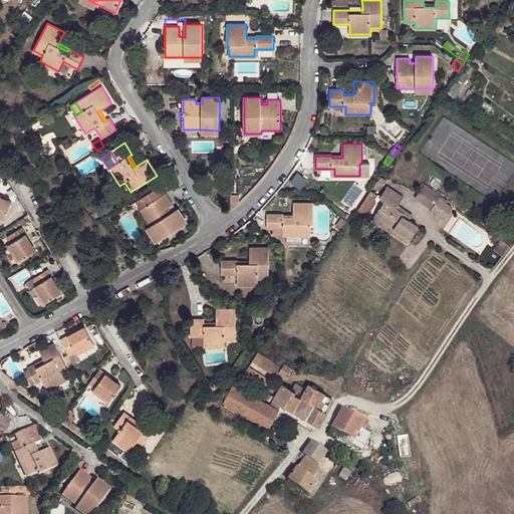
[(449,201),(423,184),(420,188),(423,190),(417,199),(432,209),(431,212),(444,220),(452,208),(446,204),(449,201)]
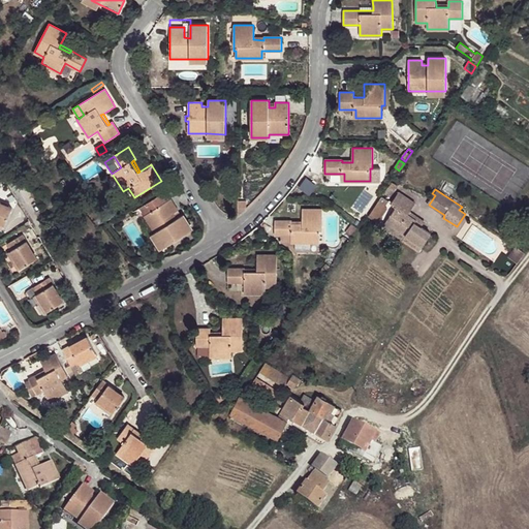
[(139,208),(144,216),(172,199),(166,191),(139,208)]
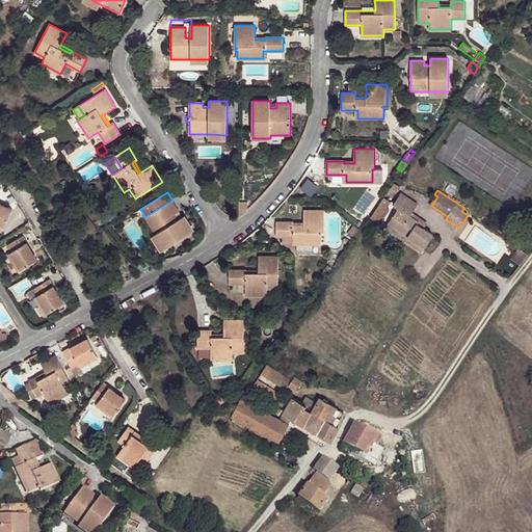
[(401,193),(394,205),(399,208),(394,215),(399,218),(393,227),(407,236),(404,241),(422,253),(433,235),(424,229),(417,223),(419,221),(410,215),(411,213),(418,204),(401,193)]
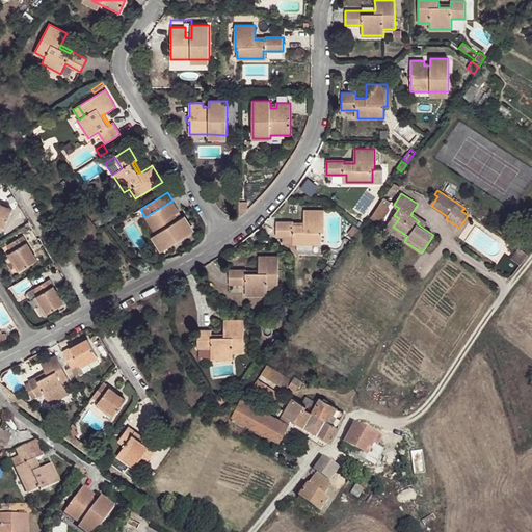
[(391,203),(383,197),(371,217),(379,223),(390,209),(388,207),(391,203)]
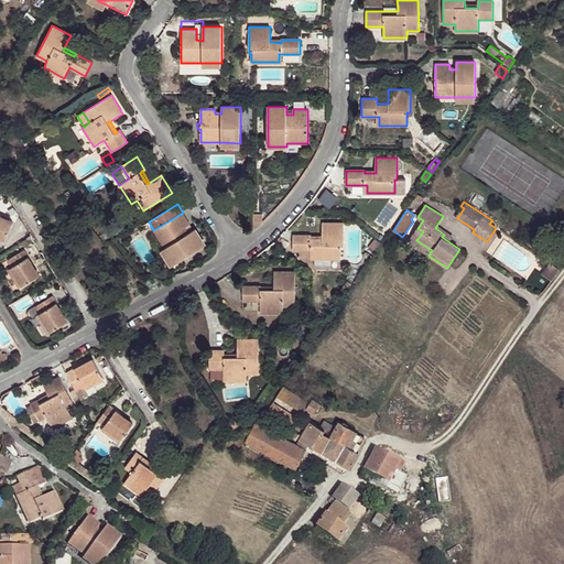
[(8,216),(0,212),(0,238),(10,242),(20,223),(14,219),(13,223),(7,218),(8,216)]
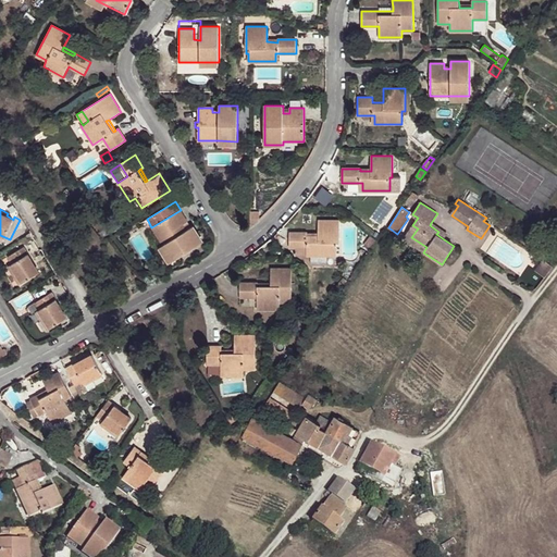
[(187,221),(181,210),(151,227),(163,245),(172,260),(202,242),(193,226),(192,227),(187,230),(183,224),(187,221)]
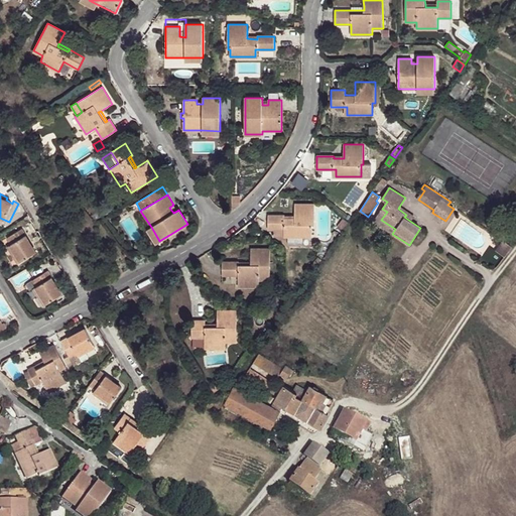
[(108,204),(101,208),(105,215),(111,211),(108,204)]
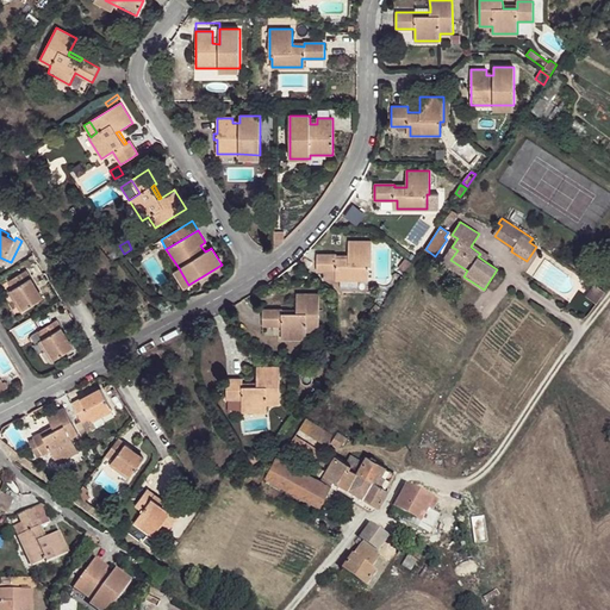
[(372,242),(349,241),(348,255),(348,257),(337,257),(337,254),(317,254),(317,271),(324,271),(338,271),(338,279),(368,280),(368,266),(372,266),(372,242)]
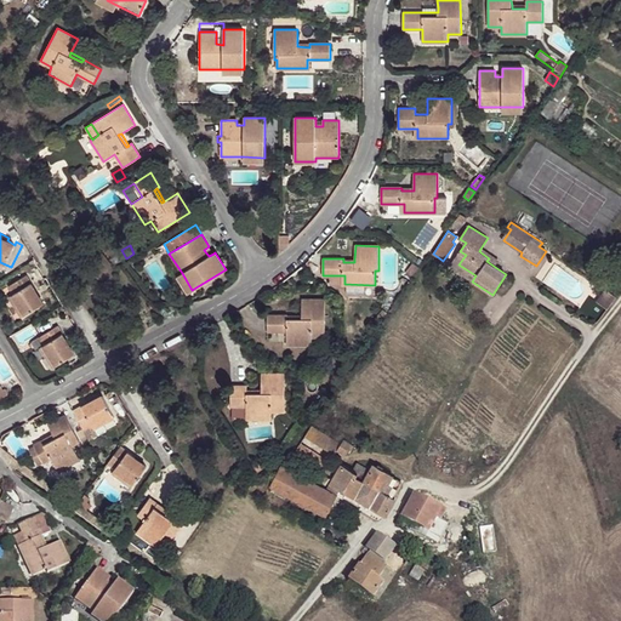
[(489,258),(486,261),(495,267),(499,260),(480,249),(479,251),(489,258)]
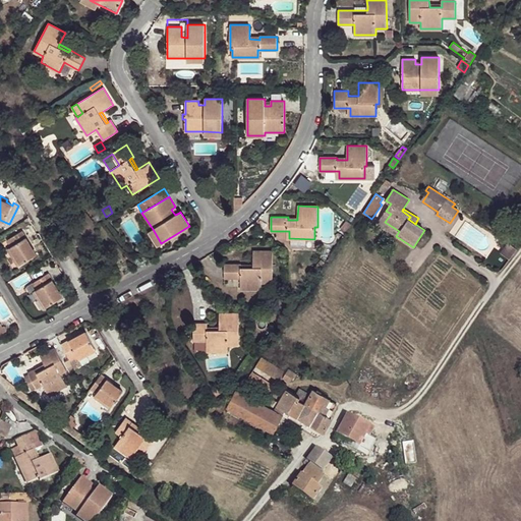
[(391,214),(386,211),(377,224),(396,236),(399,231),(385,222),(391,214)]
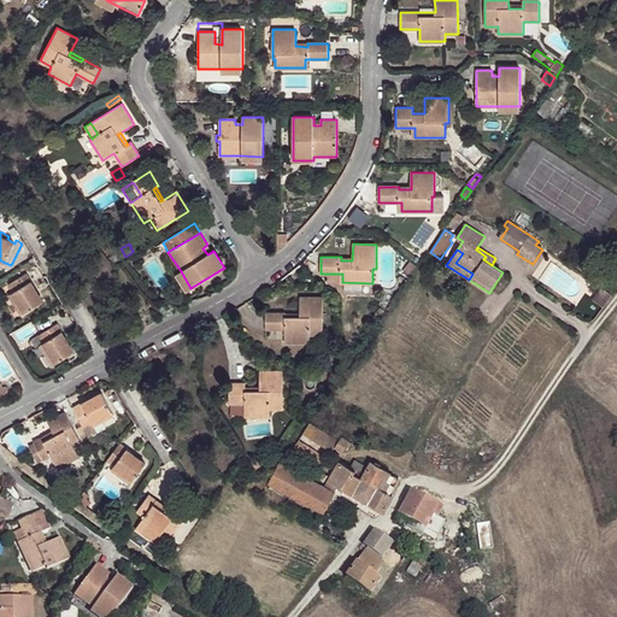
[(417,265),(411,262),(404,272),(410,276),(417,265)]
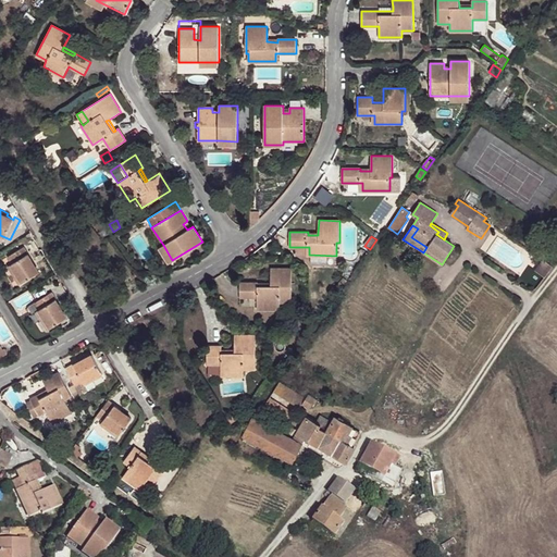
[(172,260),(163,245),(160,247),(169,262),(172,260)]
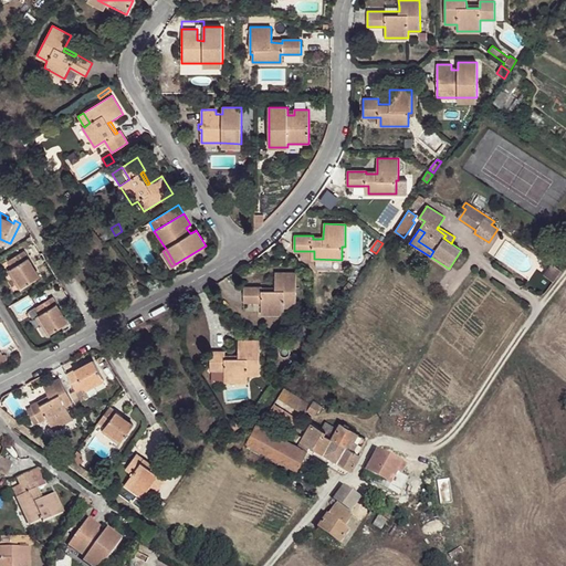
[(37,265),(28,251),(13,260),(17,266),(14,268),(19,275),(17,278),(24,289),(43,278),(41,272),(39,273),(34,266),(37,265)]
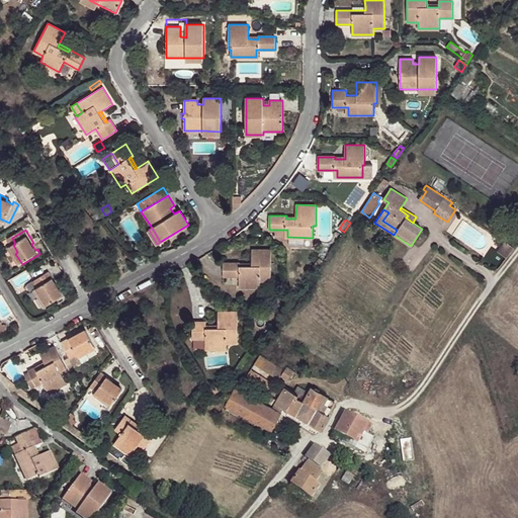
[(498,251),(507,258),(514,248),(505,242),(498,251)]
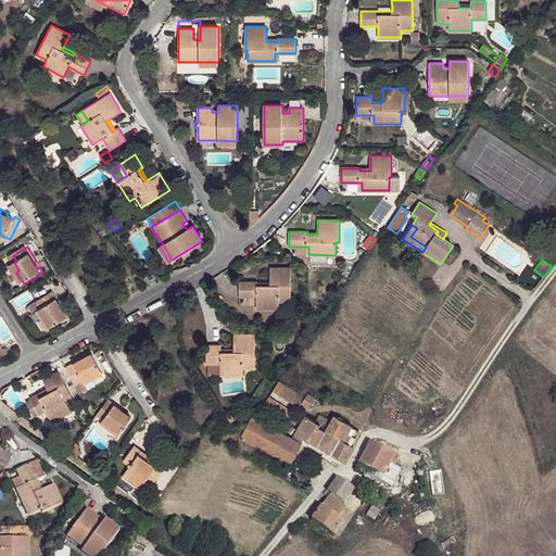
[(257,282),(240,282),(239,297),(256,297),(256,308),(279,308),(279,302),(291,302),(291,288),(291,283),(291,268),(270,268),(270,282),(270,286),(257,286),(257,282)]
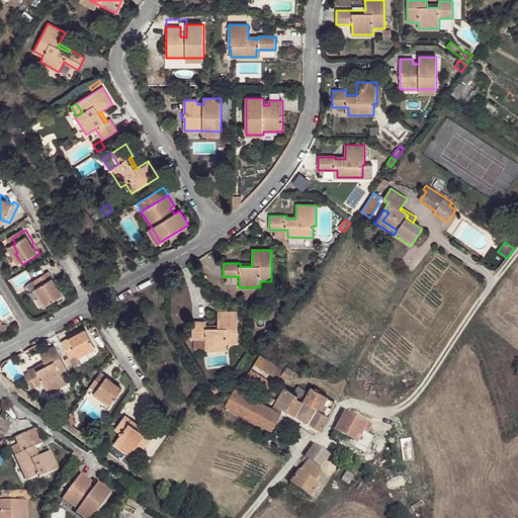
[(58,288),(61,286),(53,273),(37,282),(41,287),(31,293),(36,301),(41,298),(49,309),(67,297),(65,293),(62,295),(58,288)]
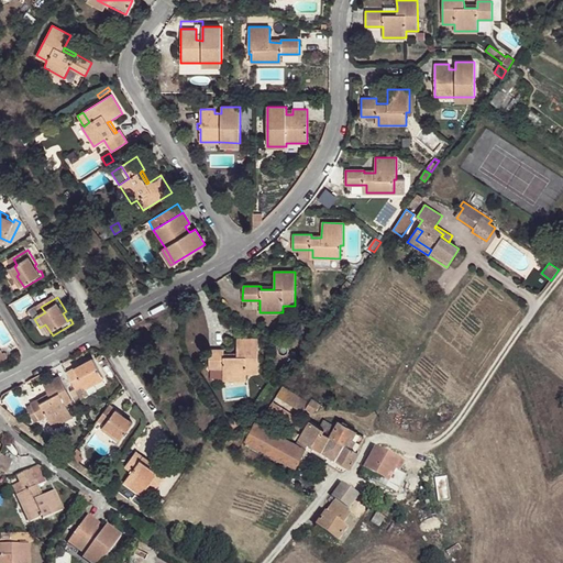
[(224,353),(224,350),(209,350),(209,368),(210,368),(223,368),(223,379),(245,379),(246,373),(257,373),(258,340),(238,339),(238,353),(238,356),(224,356),(224,353)]
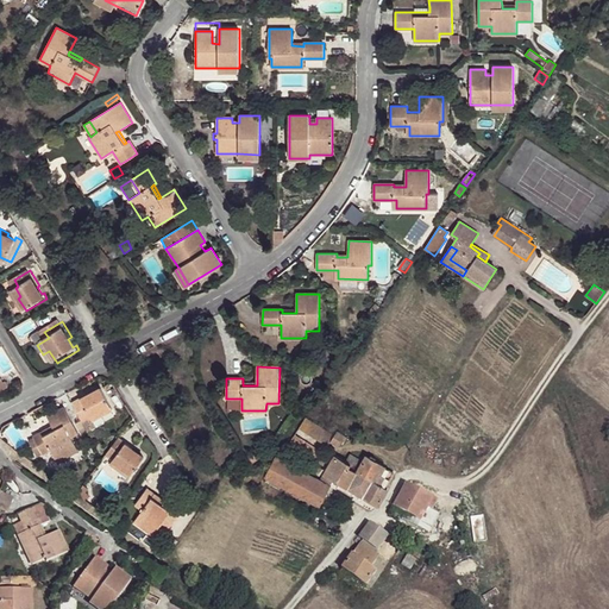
[(6,378),(0,381),(6,394),(11,391),(8,388),(12,385),(11,381),(7,382),(6,378)]
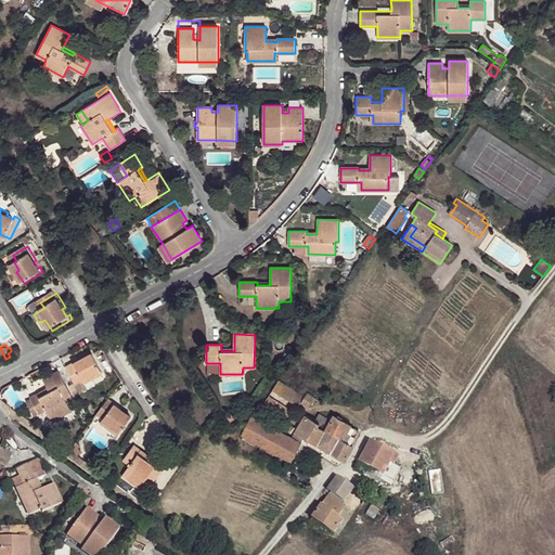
[(86,362),(71,371),(78,386),(86,382),(87,384),(93,381),(95,383),(106,377),(97,357),(92,359),(92,361),(88,364),(86,362)]
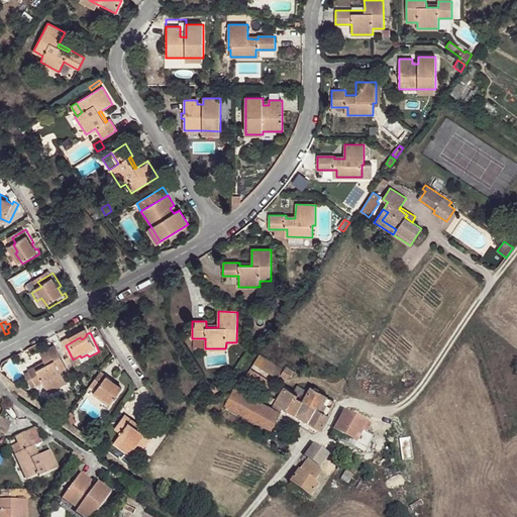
[(205,338),(193,338),(193,348),(205,348),(205,338)]
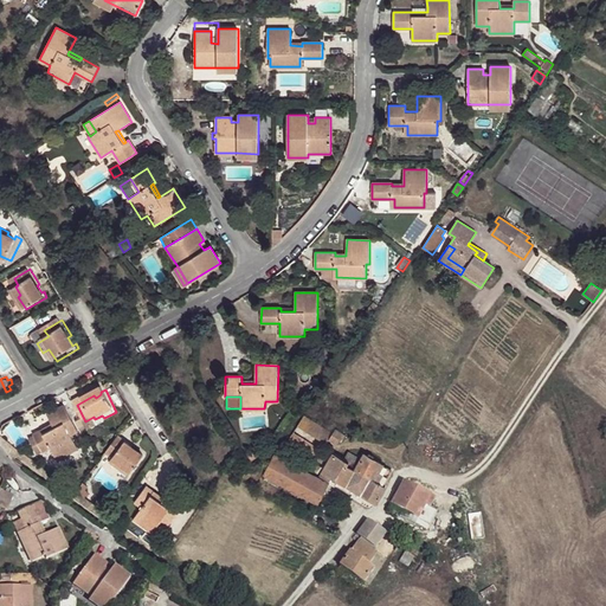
[(32,440),(40,457),(49,455),(53,463),(65,457),(68,459),(77,455),(72,442),(78,438),(65,411),(47,419),(53,433),(42,439),(39,437),(32,440)]
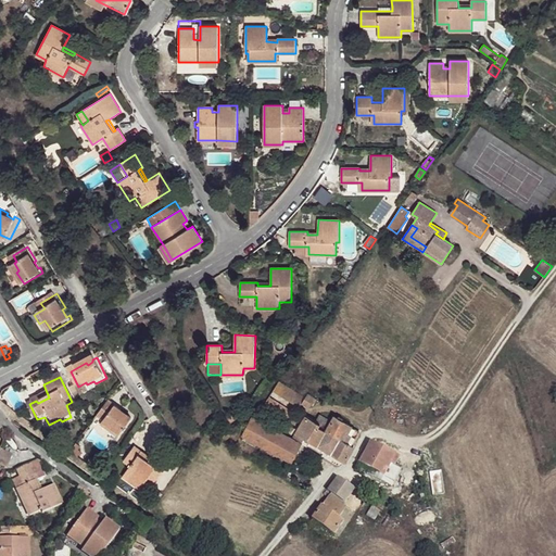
[(93,381),(87,384),(86,382),(78,387),(85,397),(91,393),(88,387),(96,383),(93,381)]
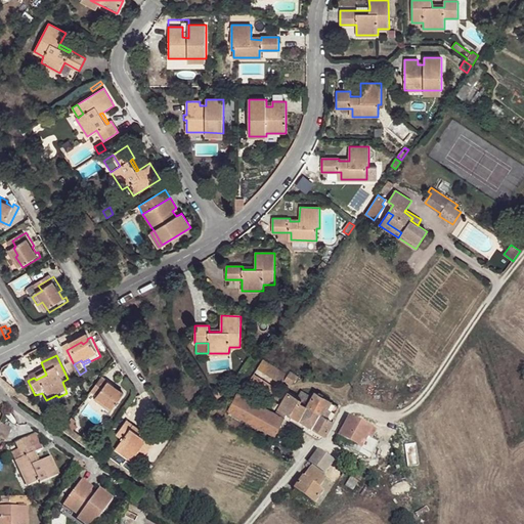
[(288,375),(263,359),(258,368),(282,384),(285,380),(288,375)]
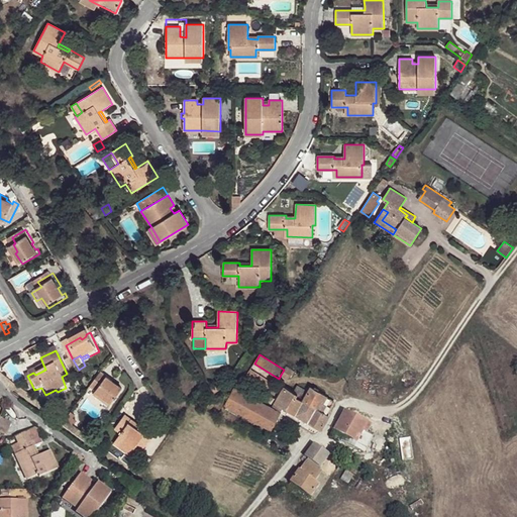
[(281,375),(288,379),(291,374),(293,371),(293,370),(287,366),(284,370),(281,375)]
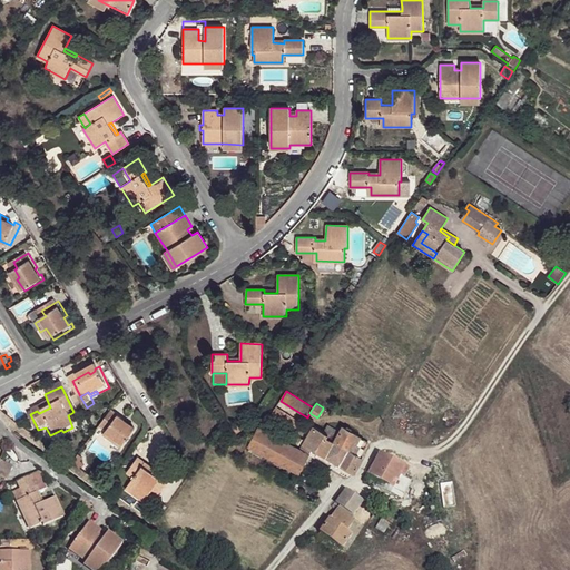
[(276,406),(272,414),(305,436),(310,428),(276,406)]
